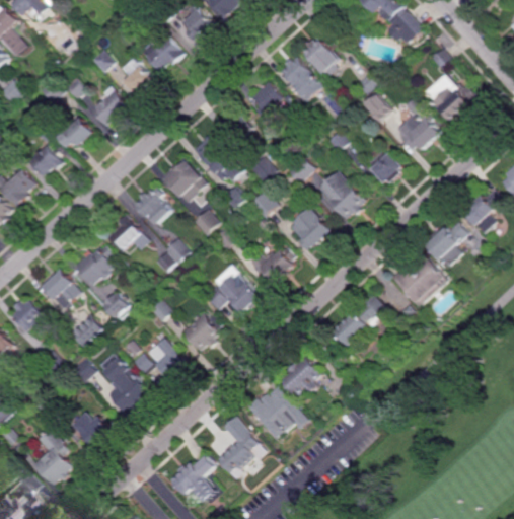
[(40,10),(37,6),(25,15),(12,2),(14,0),(44,0),(47,3),(40,10)]
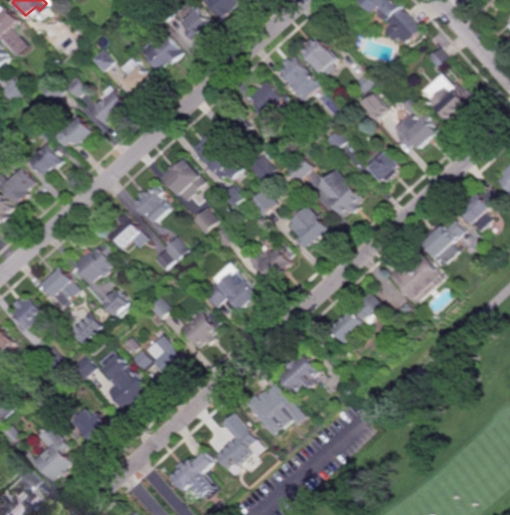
[(139,17),(130,7),(137,0),(141,0),(149,8),(139,17)]
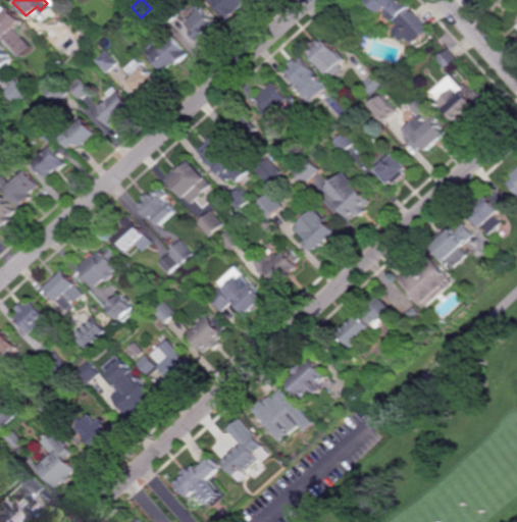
[(166,23),(154,9),(164,0),(177,14),(166,23)]
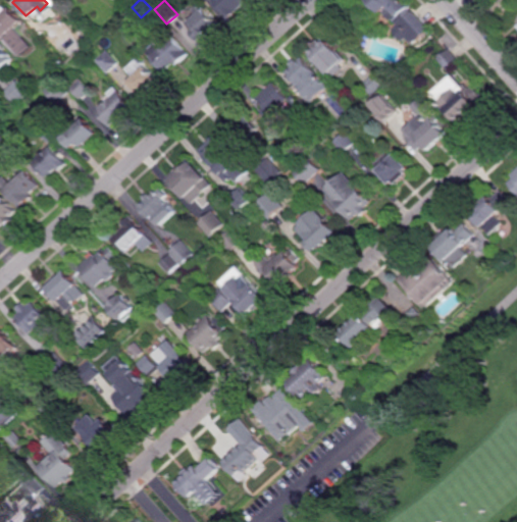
[(226,17),(210,0),(240,0),(231,8),(235,11),(226,17)]
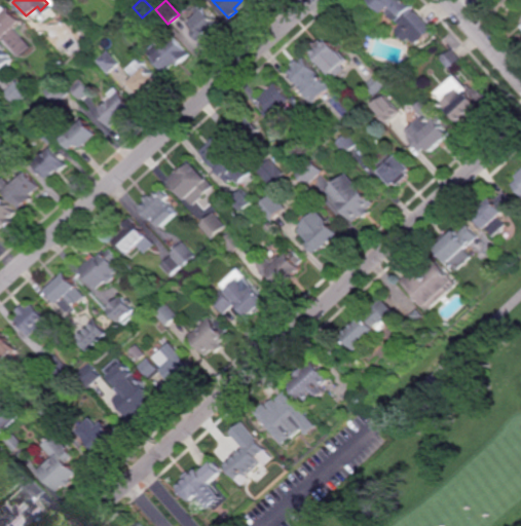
[(403,0),(410,7),(409,8),(412,12),(413,11),(430,30),(416,42),(415,40),(411,43),(406,37),(408,35),(395,21),(394,22),(393,20),(391,21),(382,11),(384,10),(383,9),(379,13),(367,0),(403,0)]
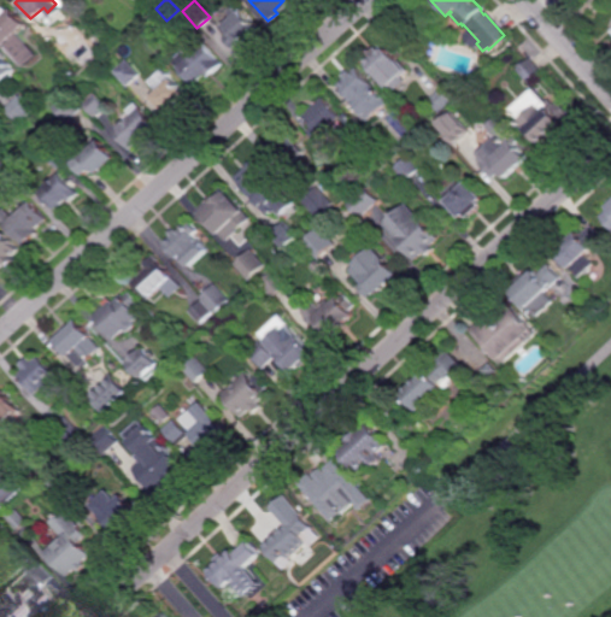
[(18,45),(23,51),(15,58),(1,43),(0,45),(0,6),(5,12),(9,7),(23,24),(13,33),(21,42),(18,45)]
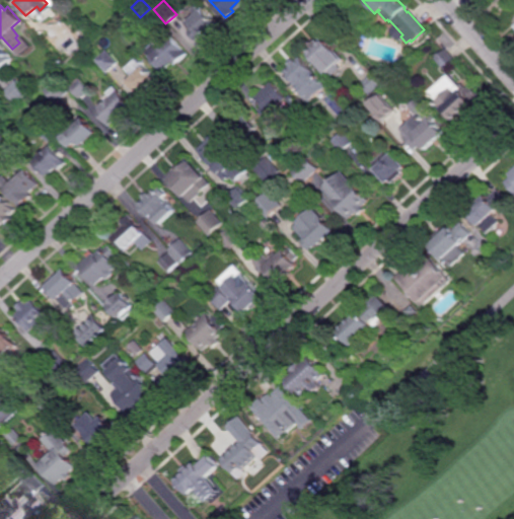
[(197,10),(199,7),(214,24),(210,28),(212,30),(206,36),(204,34),(199,39),(198,36),(194,41),(185,31),(190,27),(184,21),(192,13),(189,10),(193,6),(197,10)]
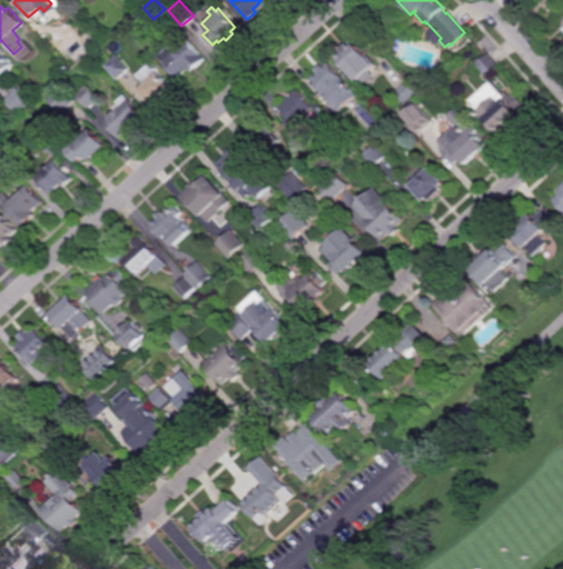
[(202,59),(188,71),(186,69),(174,78),(154,56),(166,46),(170,51),(183,38),(202,59)]
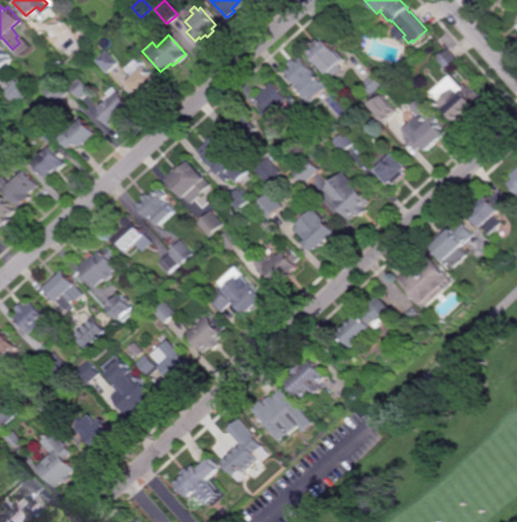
[(343,60),(337,66),(340,68),(330,76),(327,72),(326,73),(305,52),(310,47),(309,45),(314,40),(316,42),(321,38),(343,60)]
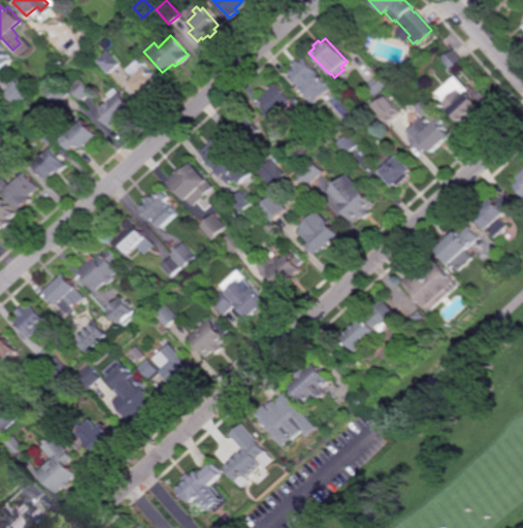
[(436,52),(432,47),(437,43),(440,46),(436,52)]
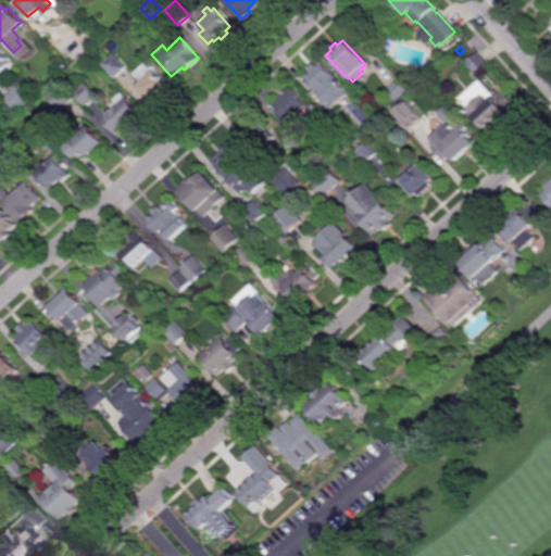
[(0,73),(11,63),(0,51),(0,73)]
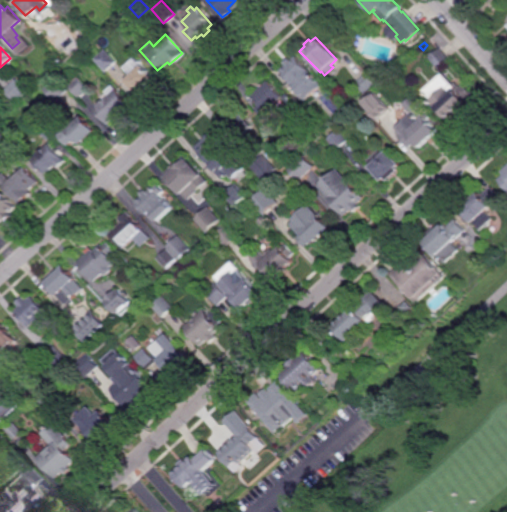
[(103,72),(92,59),(103,49),(114,62),(103,72)]
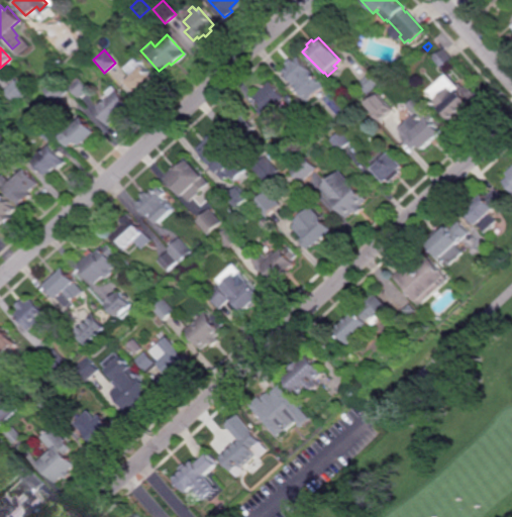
[(439,69),(430,58),(440,49),(449,60),(439,69)]
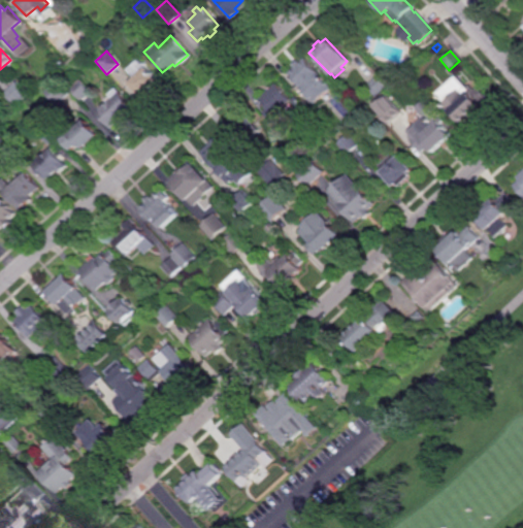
[(19,65),(14,61),(19,57),(23,61),(19,65)]
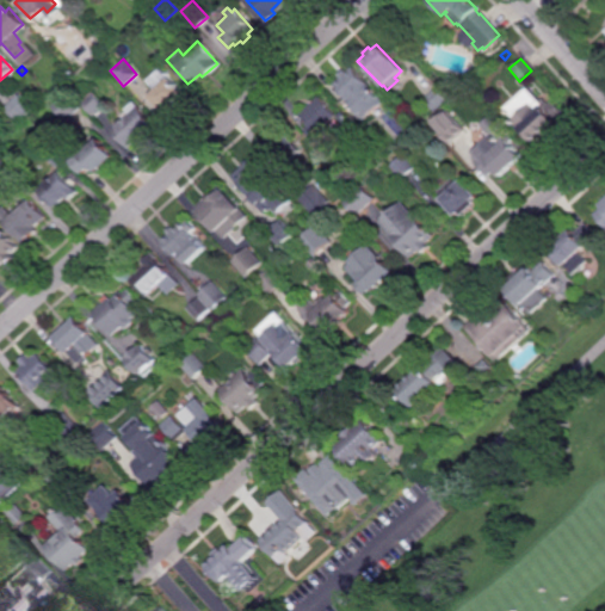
[(372,92),(371,93),(381,104),(363,119),(332,84),(338,78),(335,75),(341,71),(344,73),(350,67),(372,92)]
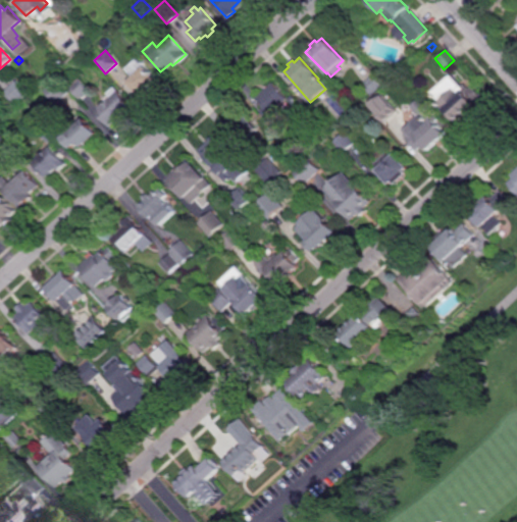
[(145,92),(143,90),(137,96),(124,83),(131,75),(124,68),(136,59),(155,80),(149,85),(150,87),(145,92)]
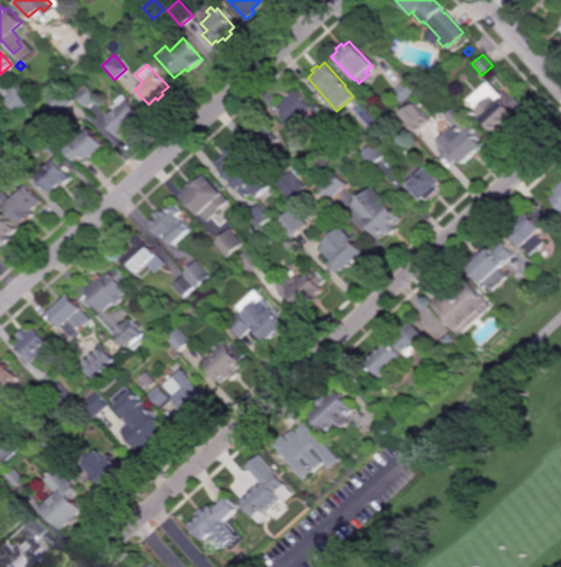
[(401,104),(391,92),(402,81),(413,93),(401,104)]
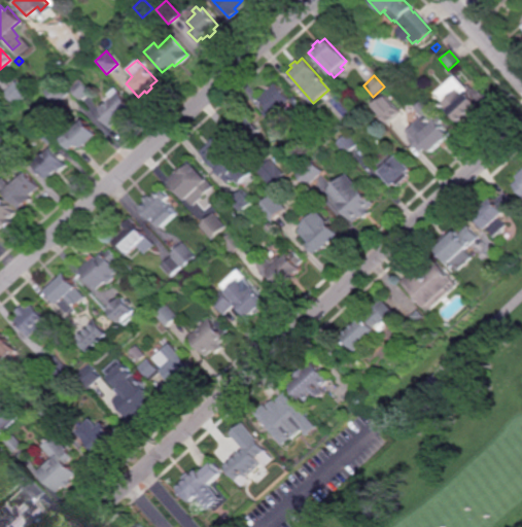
[(54,105),(42,91),(57,79),(68,93),(54,105)]
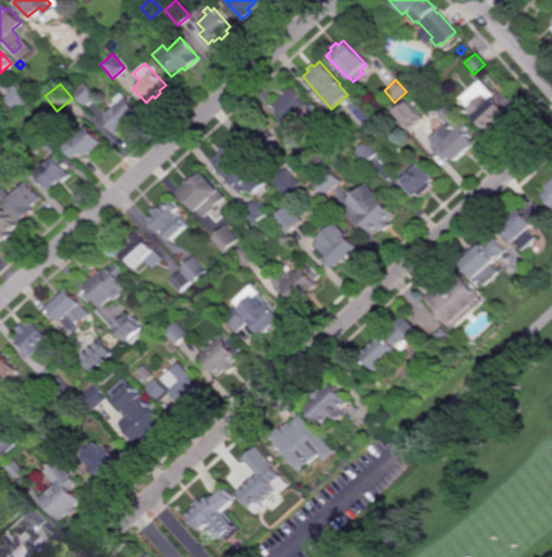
[(83,106),(72,95),(83,84),(94,96),(83,106)]
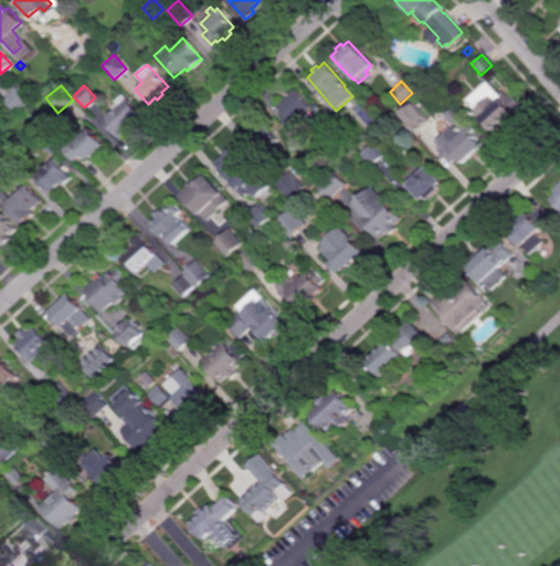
[(289,132),(280,121),(284,116),(275,106),(294,90),(309,107),(293,123),(296,126),(289,132)]
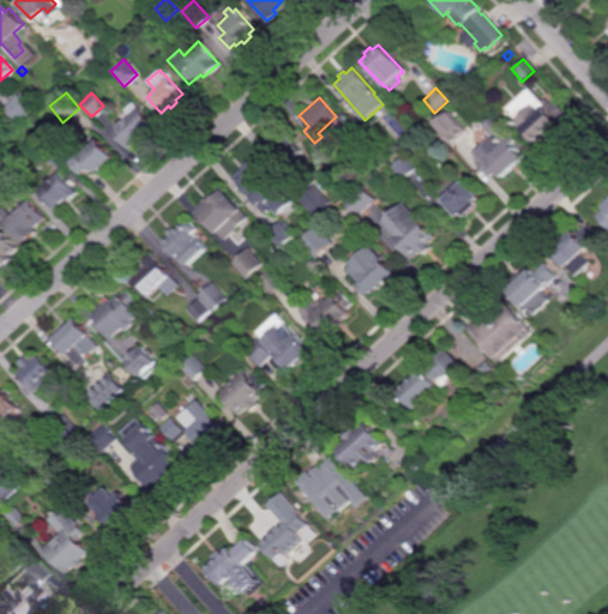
[(547,104),(551,101),(565,116),(549,131),(553,134),(546,143),(541,138),(533,145),(517,128),(519,126),(513,119),(529,104),(533,108),(541,100),(547,104)]
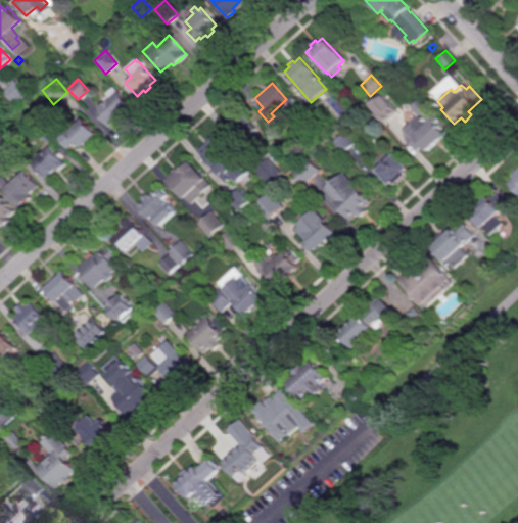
[(13,106),(3,96),(12,87),(24,97),(13,106)]
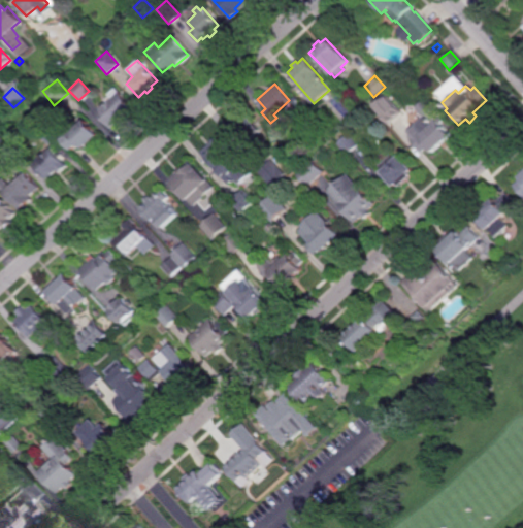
[(123,120),(121,118),(108,128),(94,111),(97,109),(95,106),(100,101),(100,100),(107,94),(106,94),(113,88),(131,107),(125,113),(127,116),(123,120)]
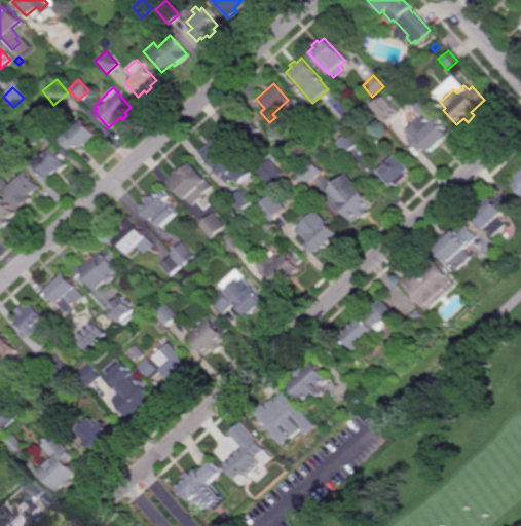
[(429,152),(423,147),(419,151),(405,136),(407,135),(404,132),(419,116),(412,108),(421,99),(441,119),(436,124),(447,136),(429,152)]
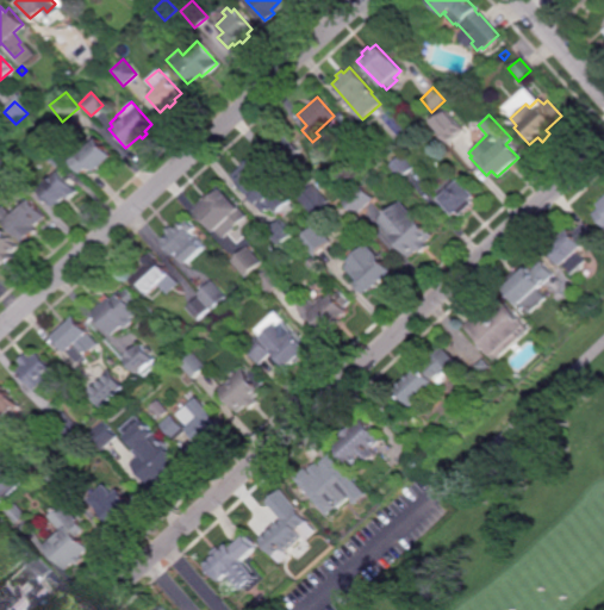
[(446,145),(429,128),(443,116),(459,134),(446,145)]
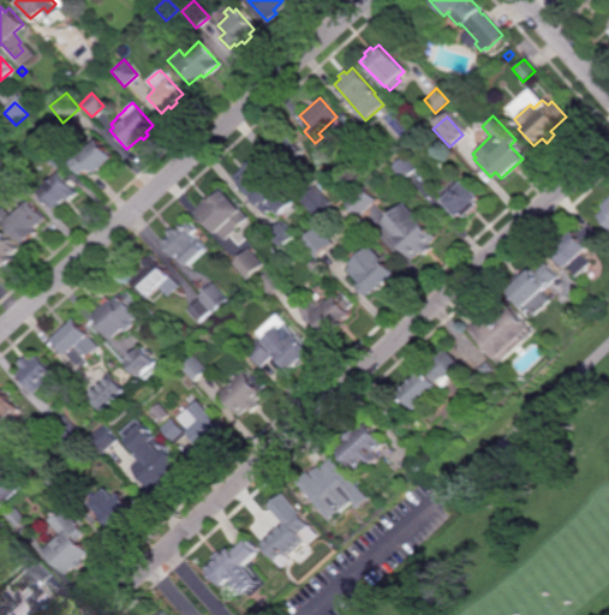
[(292,157),(287,151),(278,161),(264,145),(282,130),(300,150),(292,157)]
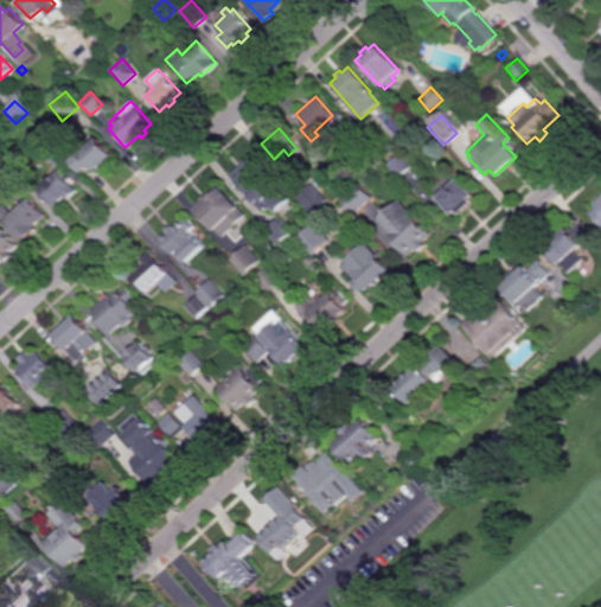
[(94,172),(89,167),(82,173),(71,161),(96,138),(113,155),(94,172)]
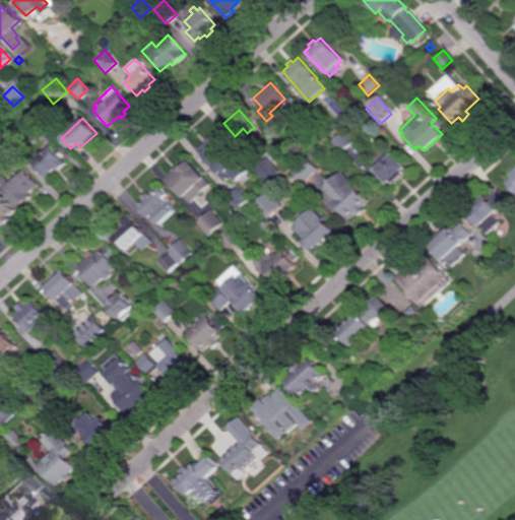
[(46,141),(36,131),(43,124),(53,135),(46,141)]
